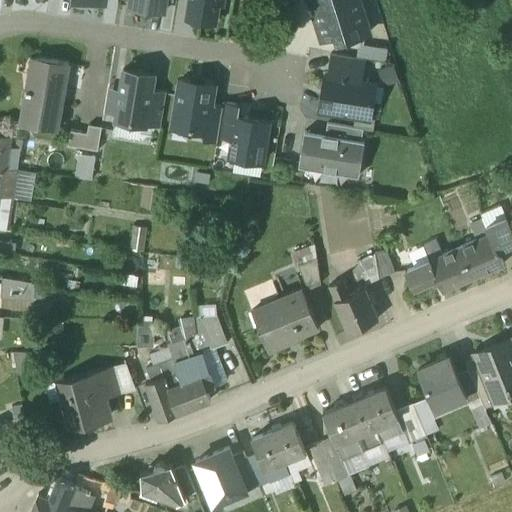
[(131,0),(131,8),(162,14),(164,0),(131,0)]
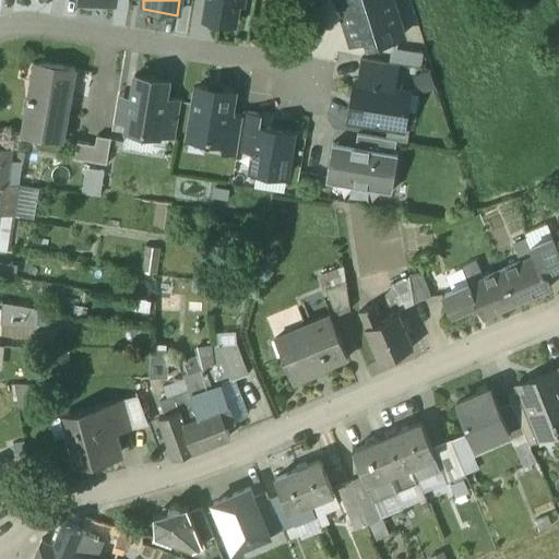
[(207,0),(204,19),(240,25),(244,0),(207,0)]
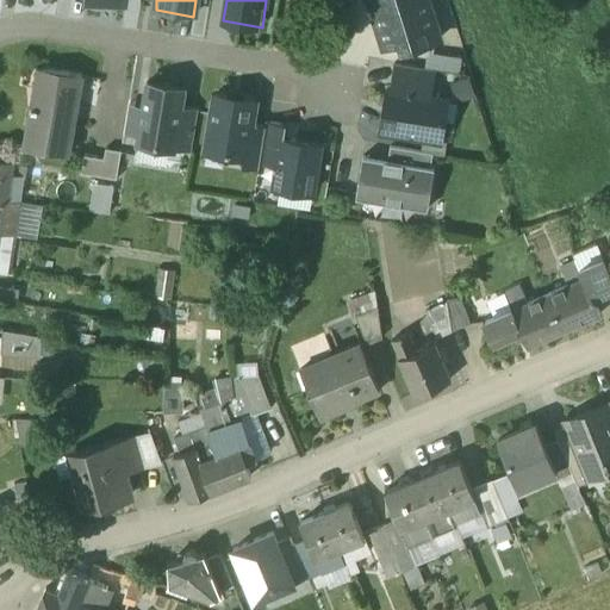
[(427,0),(369,0),(385,47),(402,41),(405,50),(440,38),(427,0)]
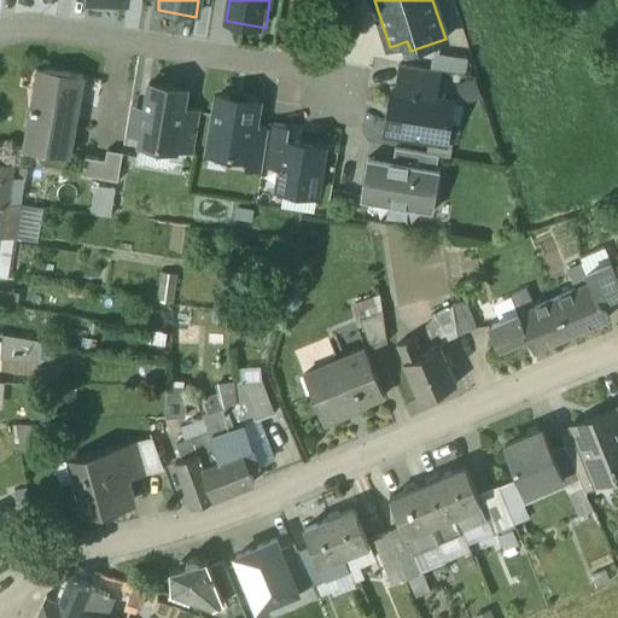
[(437,66),(473,70),(476,54),(439,51),(437,66)]
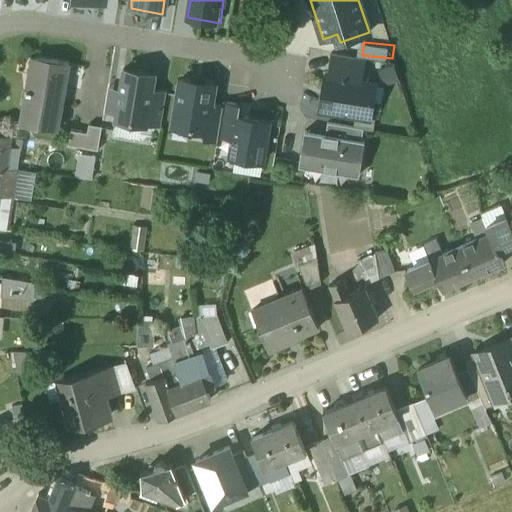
[(365,58),(331,52),(329,65),(345,67),(344,71),(363,75),(365,58)]
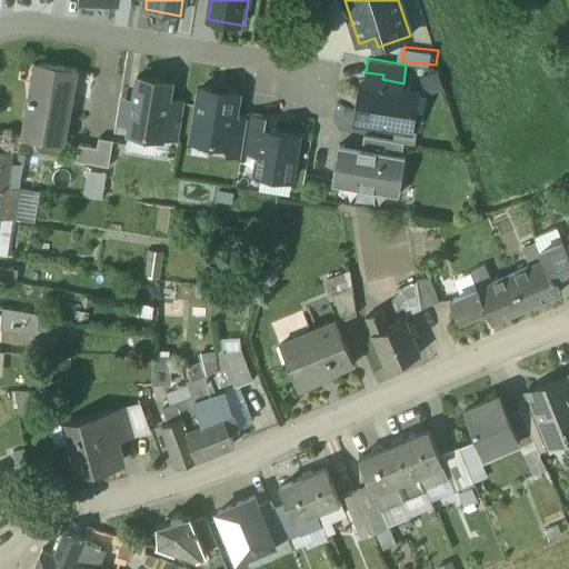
[(76,70),(36,62),(29,100),(27,99),(27,102),(28,102),(22,138),(63,145),(76,70)]
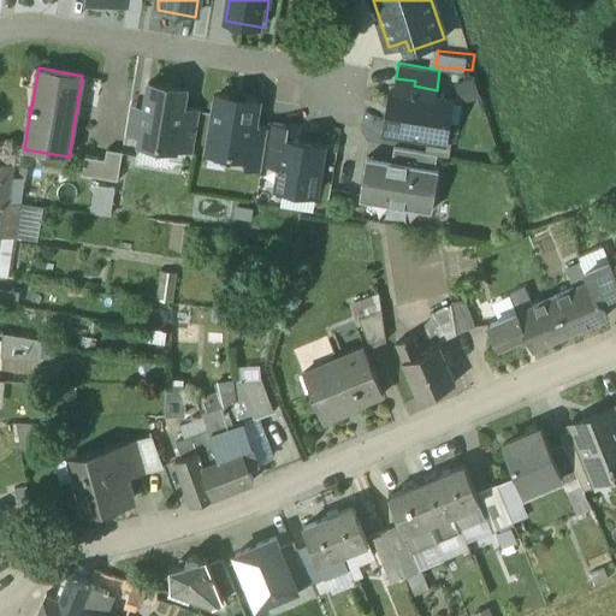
[(415,81),(396,78),(394,90),(390,90),(384,131),(444,141),(448,118),(440,117),(443,99),(436,98),(437,90),(414,86),(415,81)]
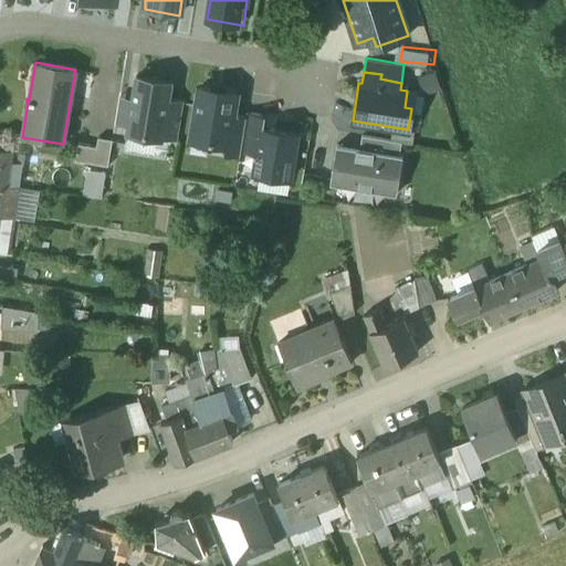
[(170,82),(136,76),(132,98),(128,124),(127,132),(161,137),(168,97),(170,82)]
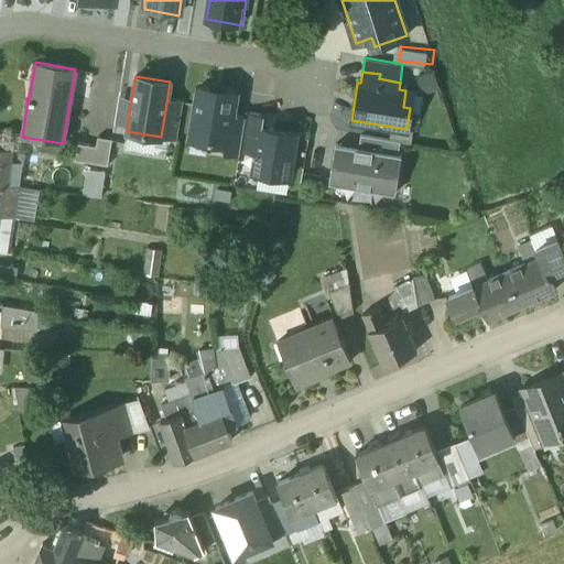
[(198,86),(190,139),(226,144),(227,144),(231,114),(236,93),(198,86)]
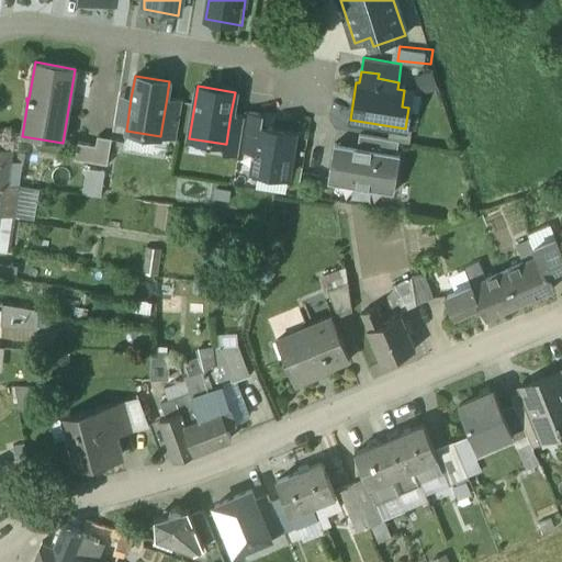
[(131,98),(119,96),(115,121),(127,123),(131,98)]
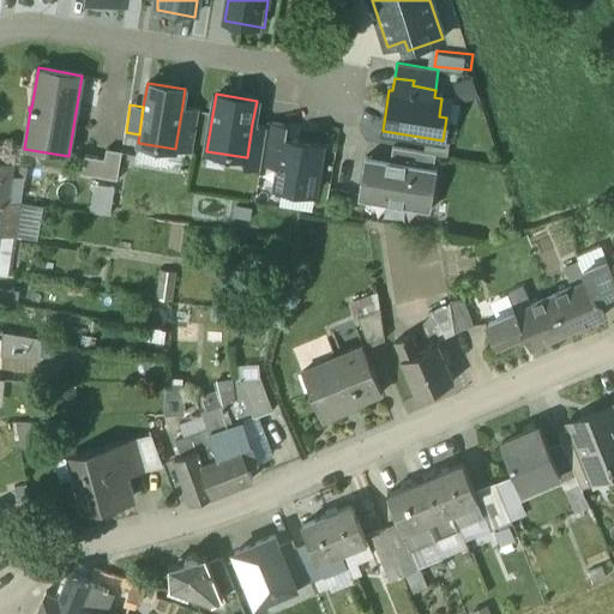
[(199,109),(182,106),(175,149),(192,151),(199,109)]
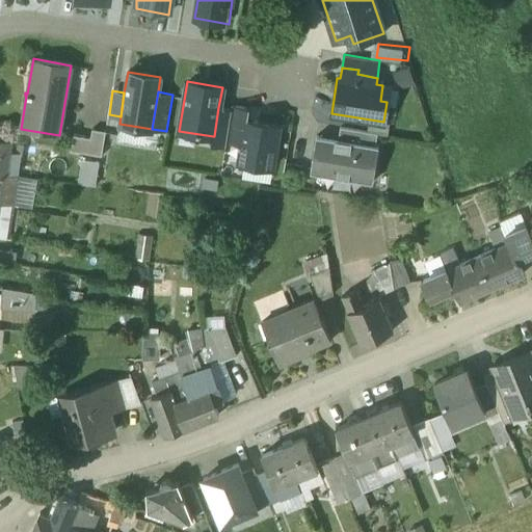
[(248,108),(232,105),(231,109),(225,142),(241,144),(245,121),(246,121),(248,108)]
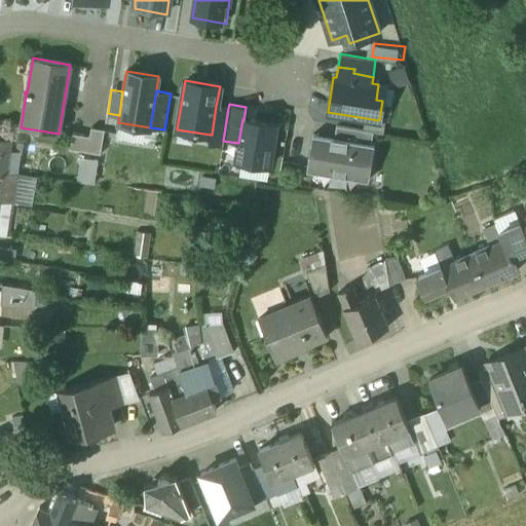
[(228,108),(216,106),(212,135),(211,135),(209,143),(222,145),(223,141),(228,108)]
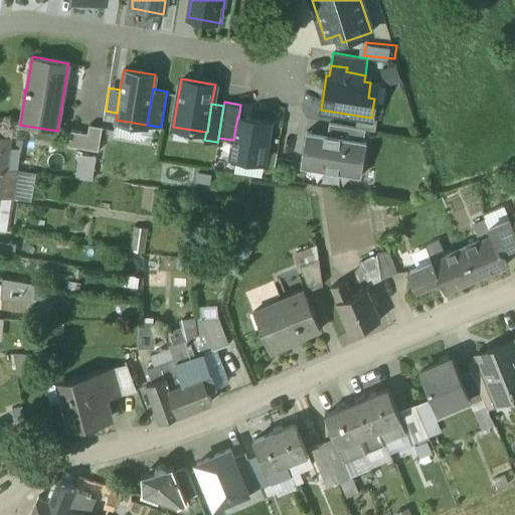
[(238,117),(237,117),(233,140),(230,157),(264,162),(270,122),(238,117)]
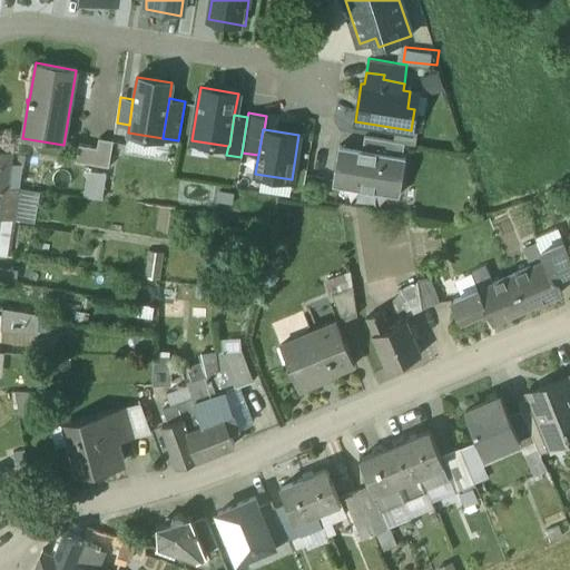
[(404,143),(364,136),(362,149),(402,156),(404,143)]
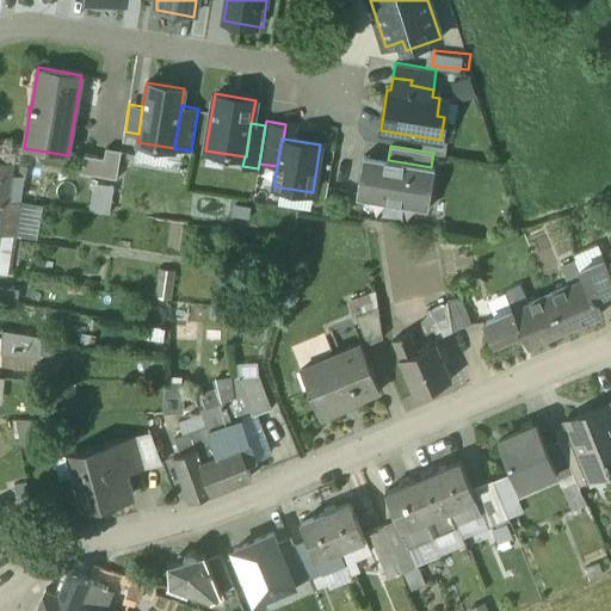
[(104,159),(84,155),(80,173),(116,179),(121,152),(105,148),(104,159)]
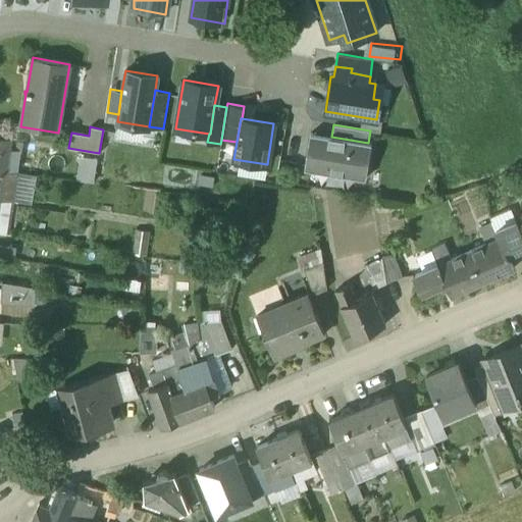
[(331,137),(310,134),(304,169),(365,179),(371,144),(368,143),(331,137)]
